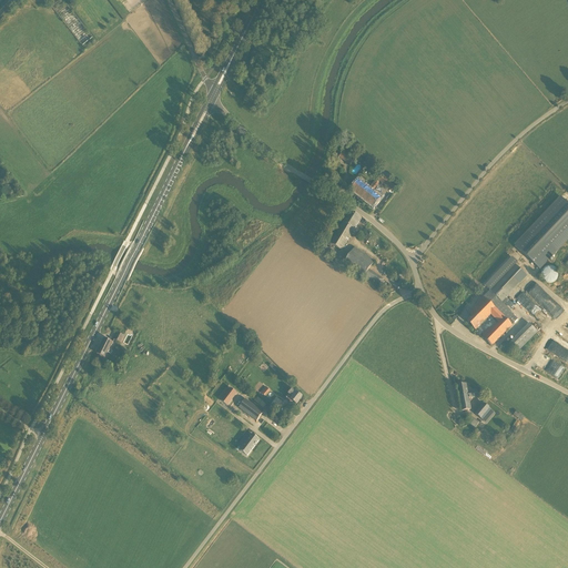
[(351,164),(354,160),(343,152),(340,156),(351,164)]
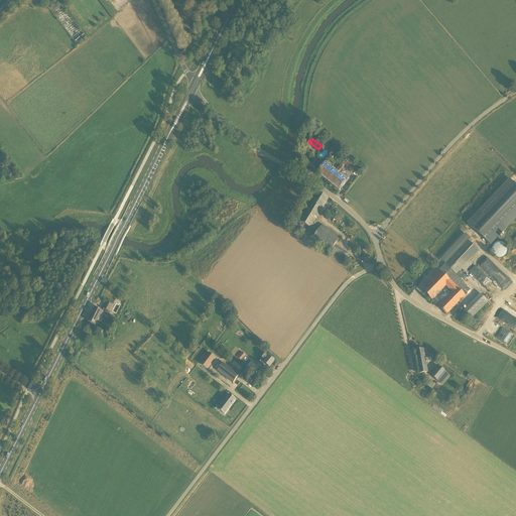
[(359,175),(362,171),(346,158),(343,162),(359,175)]
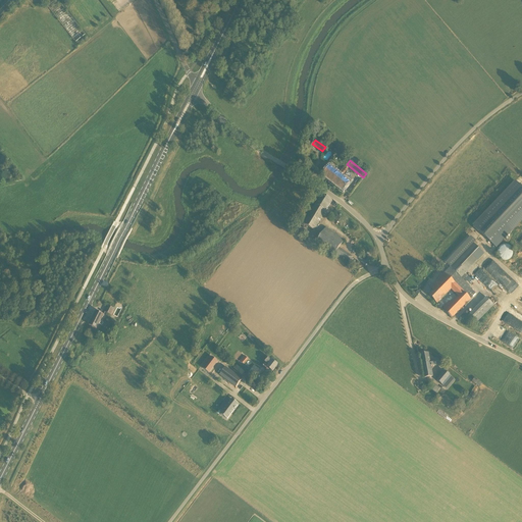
[(345,165),(340,171),(344,174),(349,168),(345,165)]
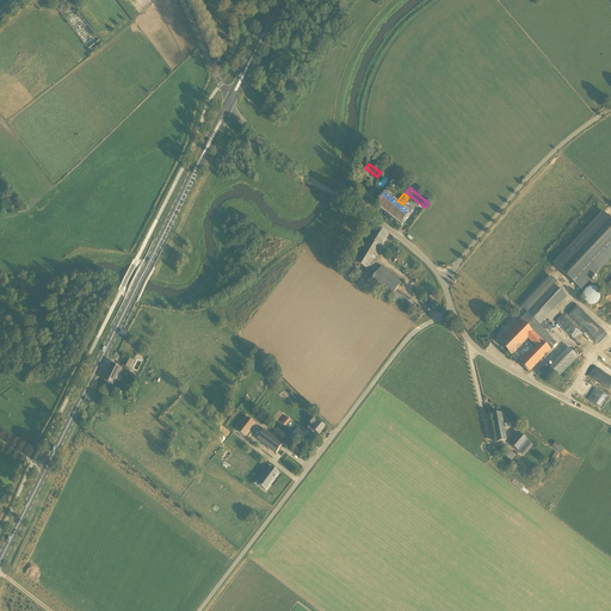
[(389,214),(397,203),(386,195),(377,204),(389,214)]
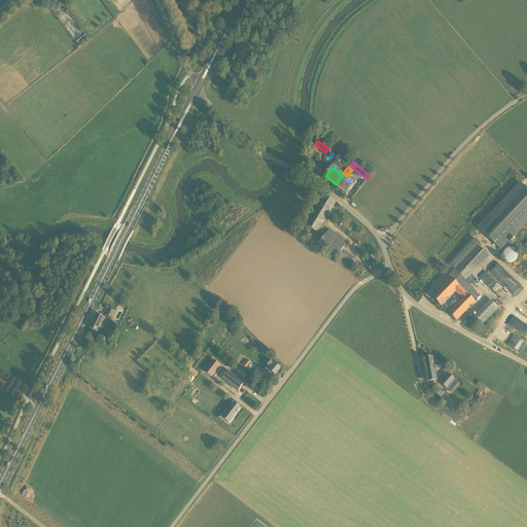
[(347,192),(353,183),(343,175),(336,184),(345,191),(347,192)]
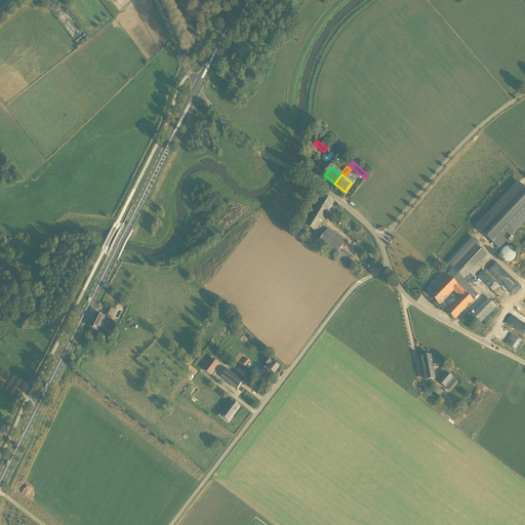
[(477,229),(499,250),(524,223),(524,189),(520,185),(477,229)]
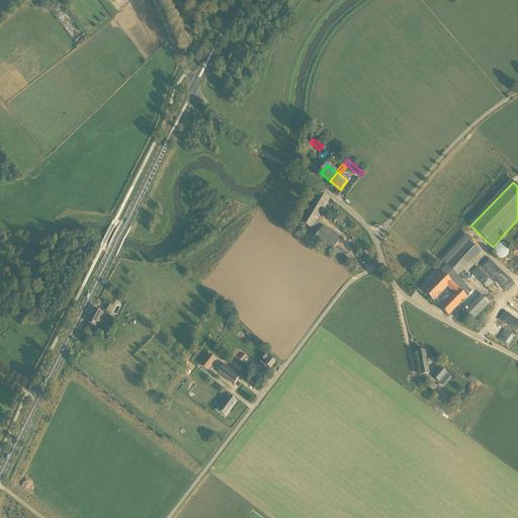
[(301,223),(312,229),(330,199),(320,193),(301,223)]
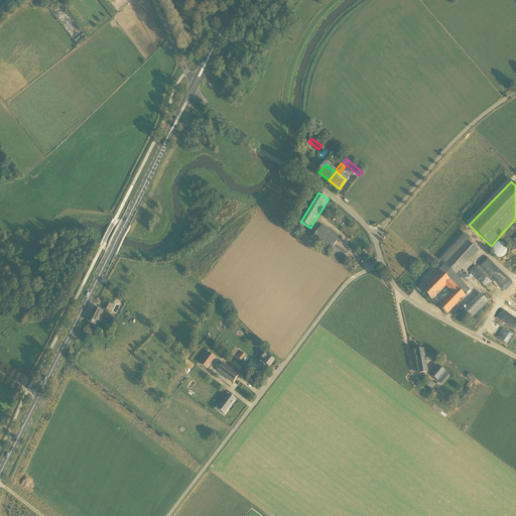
[(349,254),(335,246),(340,238),(321,226),(311,242),(330,254),(332,251),(345,260),(349,254)]
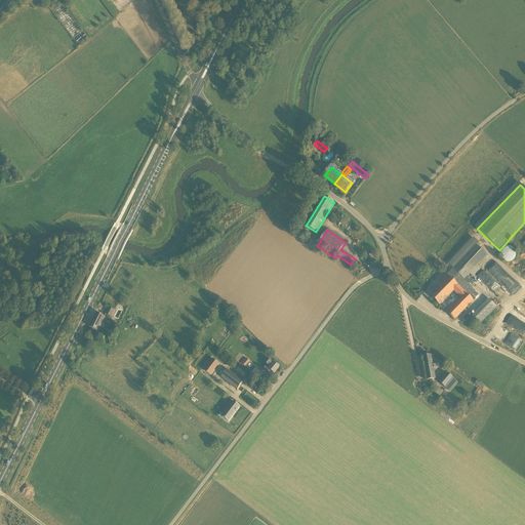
[(475,244),(447,274),(439,283),(433,289),(436,292),(432,297),(439,306),(453,290),(460,298),(454,305),(451,303),(444,310),(454,320),(478,295),(475,292),(476,292),(472,288),(473,287),(465,279),(487,255),(475,244)]
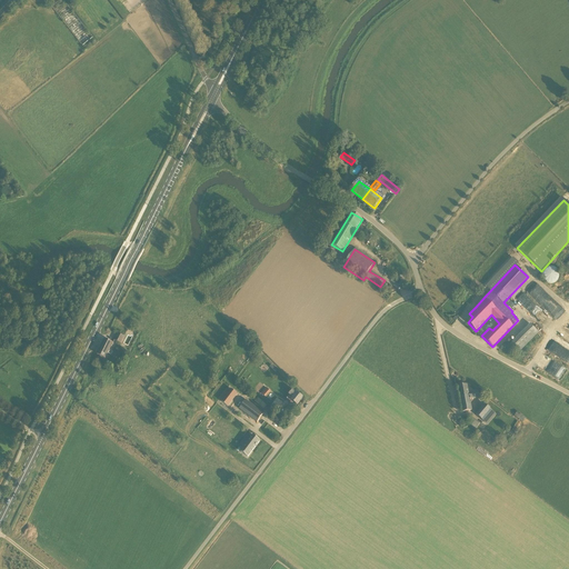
[(508,346),(515,352),(536,333),(530,327),(508,346)]
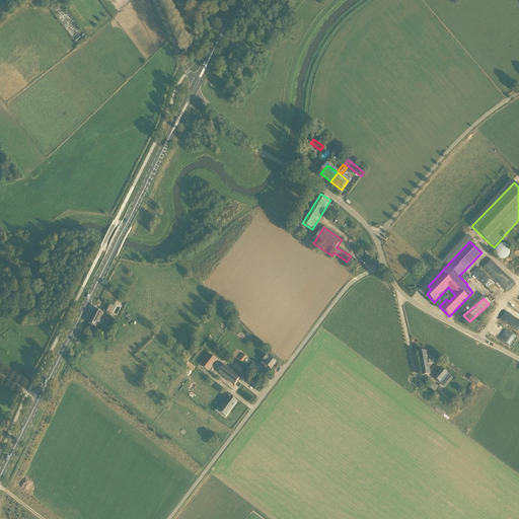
[(110,313),(114,307),(107,304),(104,310),(110,313)]
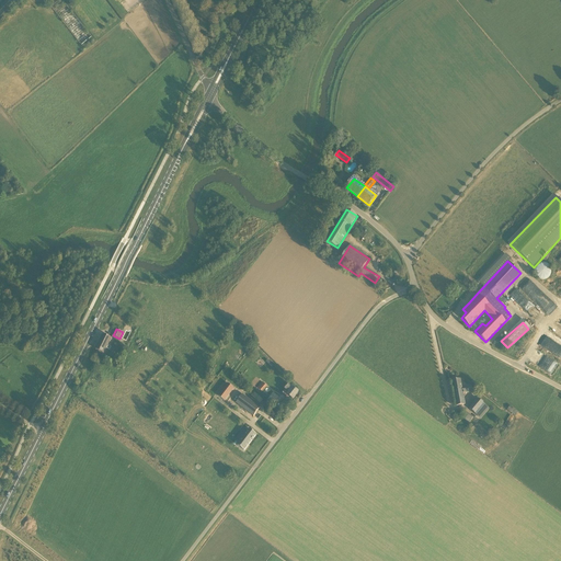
[(104,354),(111,339),(103,334),(95,350),(104,354)]
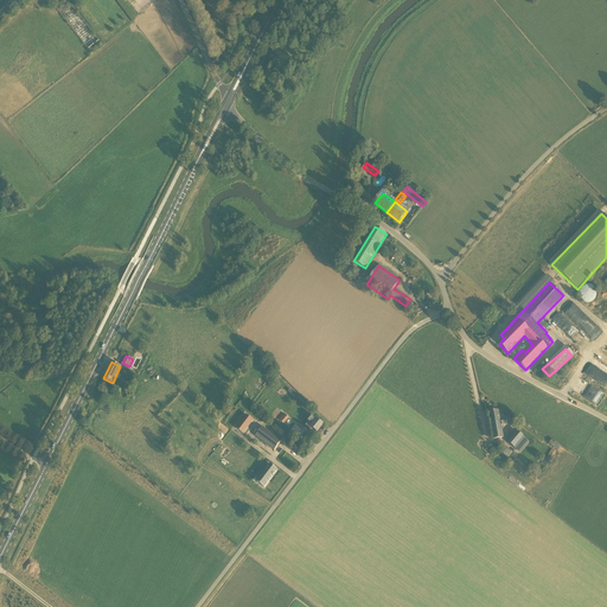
[(499,420),(498,410),(489,413),(493,440),(503,438),(502,426),(511,425),(510,419),(499,420)]
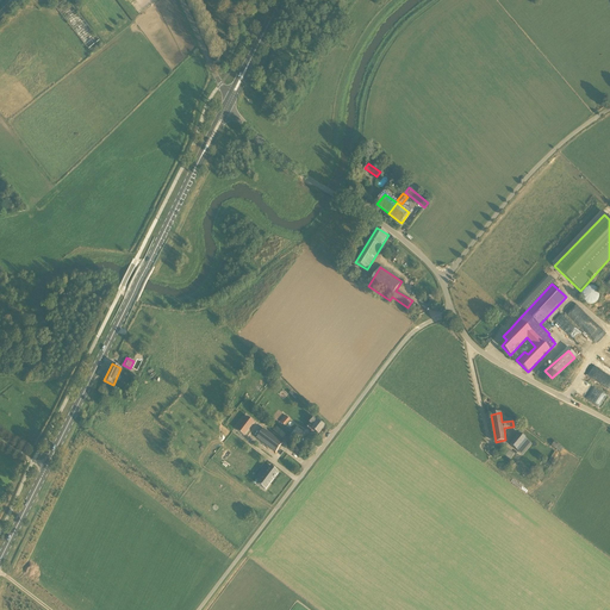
[(285,425),(290,421),(285,416),(280,422),(285,425)]
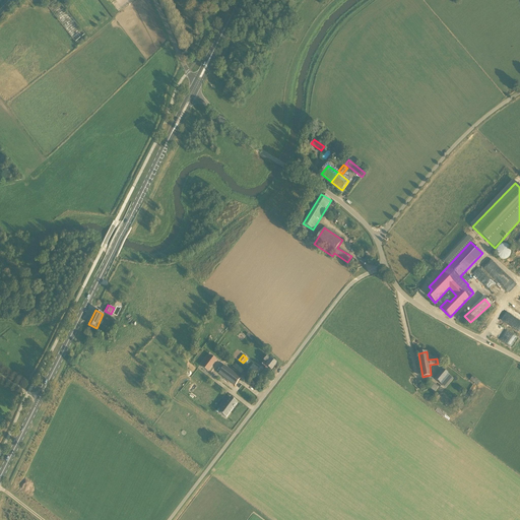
[(208,371),(216,360),(211,355),(202,367),(208,371)]
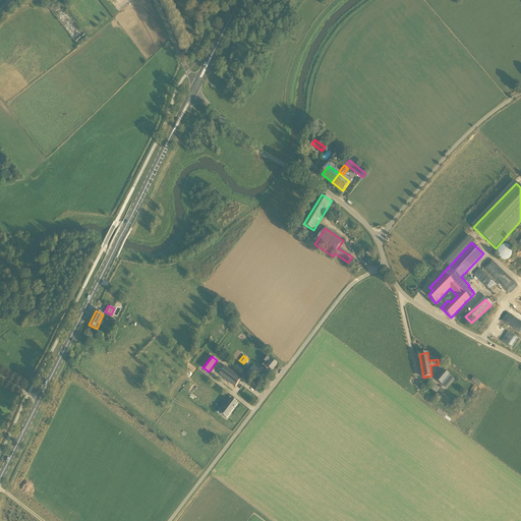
[(272,370),(277,364),(268,357),(265,362),(269,365),(267,367),(272,370)]
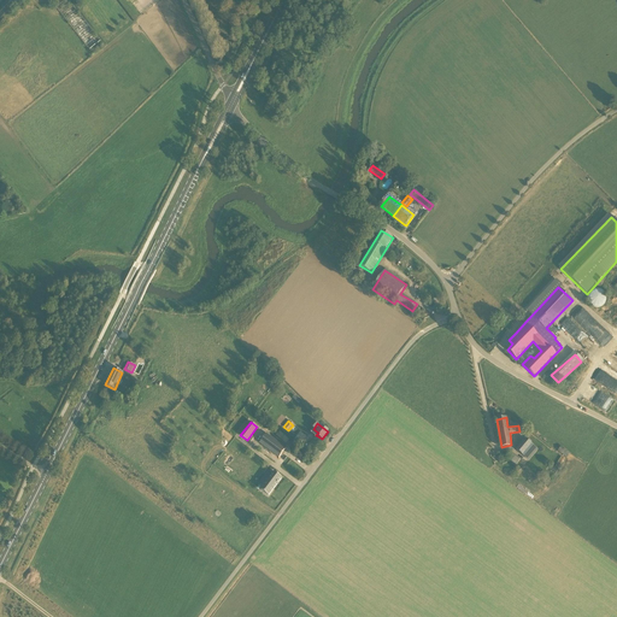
[(275,462),(282,453),(259,436),(253,445),(275,462)]
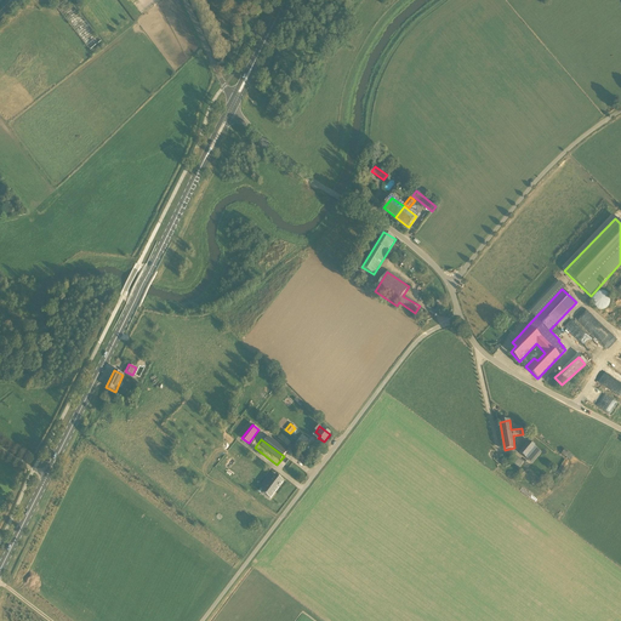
[(529,461),(537,450),(529,442),(519,453),(529,461)]
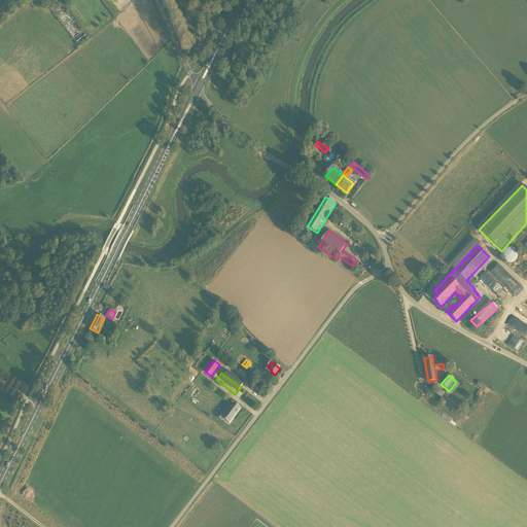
[(484,391),(487,387),(480,382),(477,385),(484,391)]
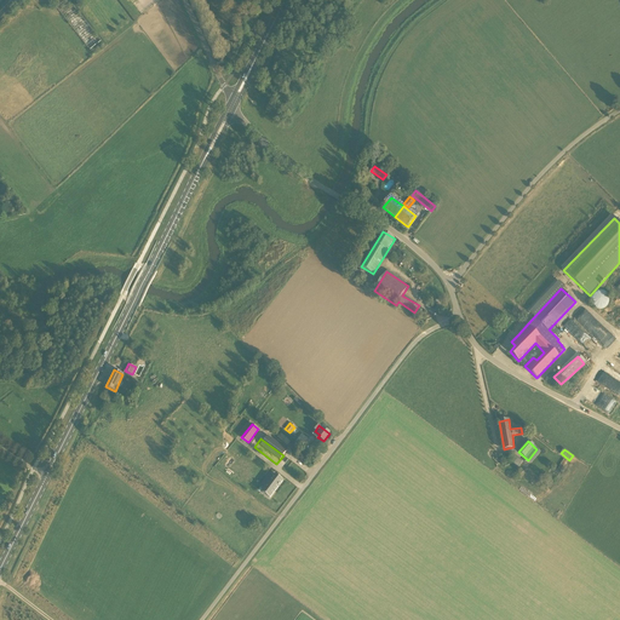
[(518,466),(523,461),(514,454),(510,460),(518,466)]
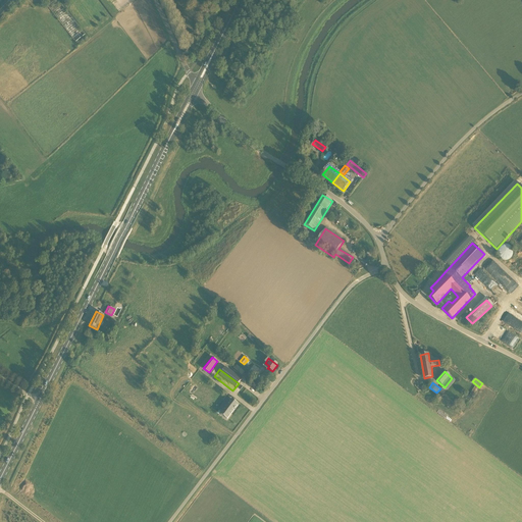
[(470,400),(474,395),(471,392),(466,398),(470,400)]
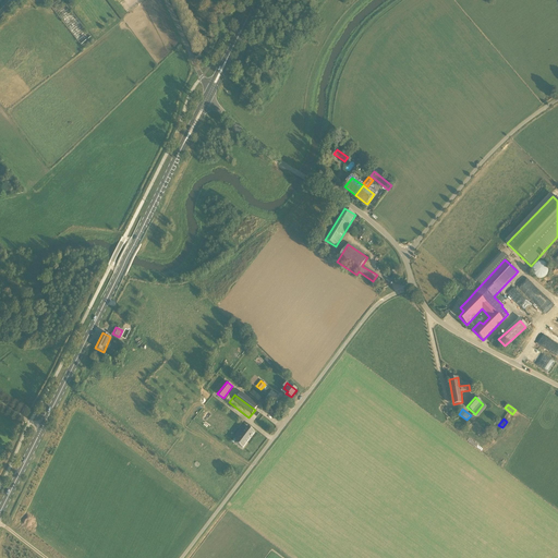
[(243,448),(255,433),(247,427),(235,443),(243,448)]
